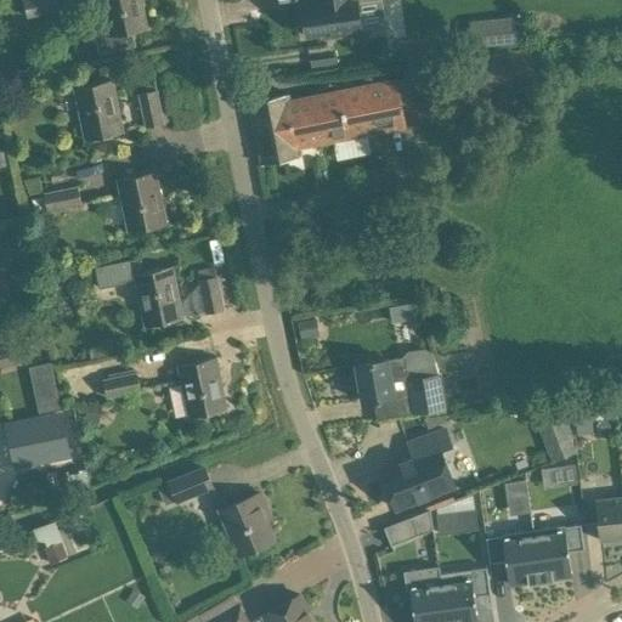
[(28,0),(23,1),(27,17),(62,10),(58,0),(28,0)]
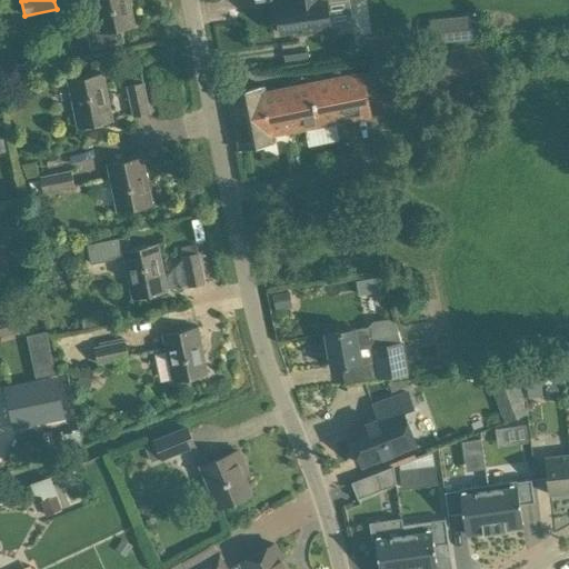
[(129,0),(92,0),(99,29),(89,31),(92,50),(127,43),(123,28),(135,26),(129,0)]
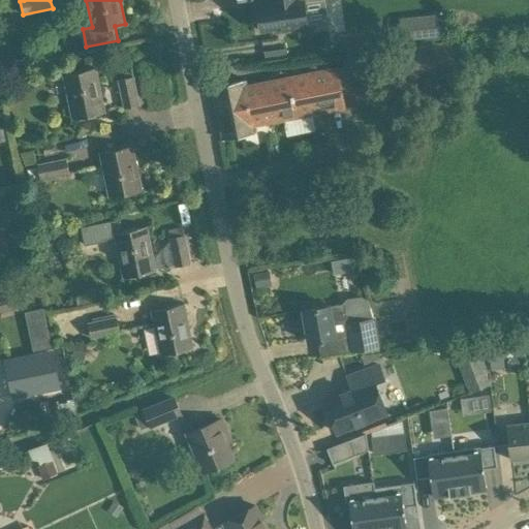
[(308,24),(308,22),(327,20),(323,0),(271,0),(272,4),(258,6),(257,5),(256,5),(259,30),(261,30),(261,29),(276,27),(277,32),(294,30),(294,25),(307,23),(307,24),(308,24)]
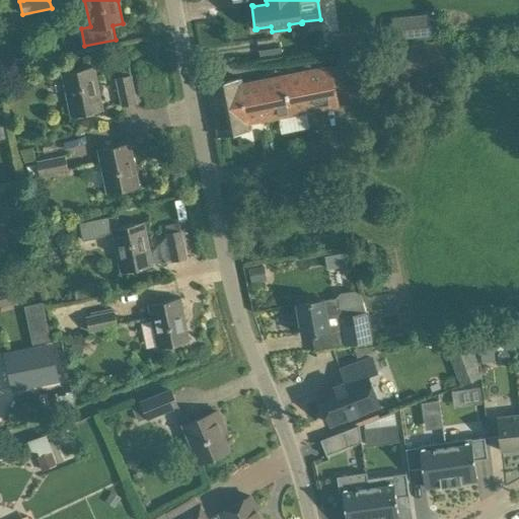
[(434,16),(405,19),(408,35),(436,32),(434,16)]
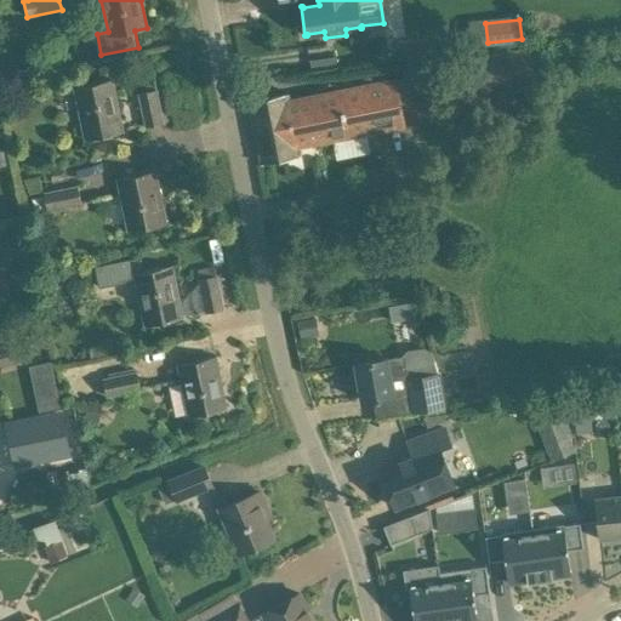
[(545,85),(539,47),(466,58),(472,90),(477,90),(478,102),(497,98),(500,112),(517,109),(516,101),(531,98),(530,87),(545,85)]
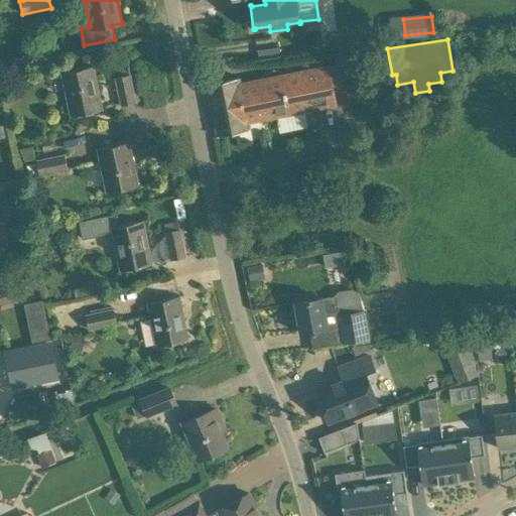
[(62,72),(72,116),(102,109),(93,66),(62,72)]
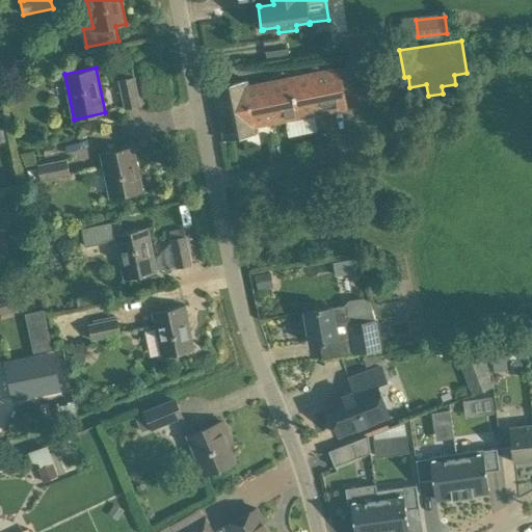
[(340,68),(275,80),(280,99),(261,102),(265,124),(348,108),(340,68)]
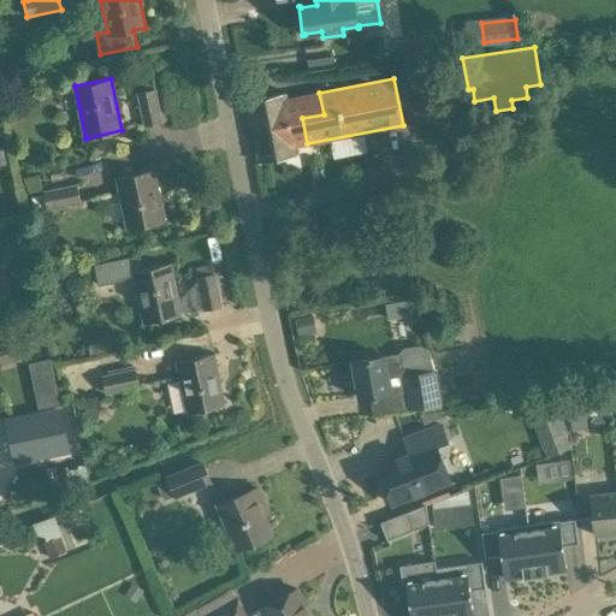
[(138,92),(146,125),(163,123),(154,89),(138,92)]
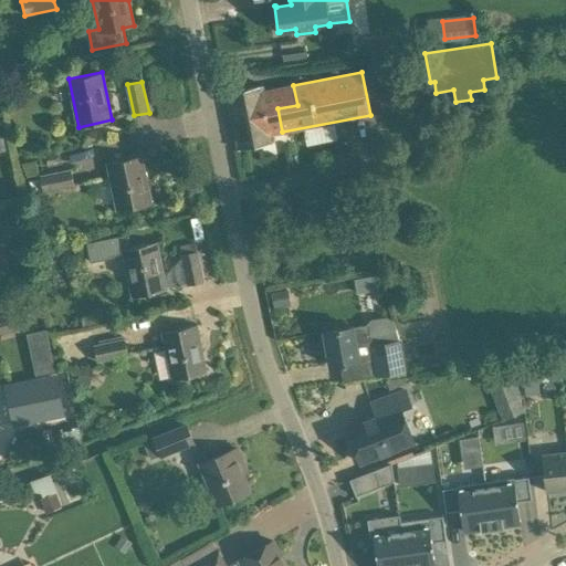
[(297,105),(293,85),(264,91),(263,85),(227,92),(239,149),(272,143),(270,135),(282,132),(278,108),(297,105)]
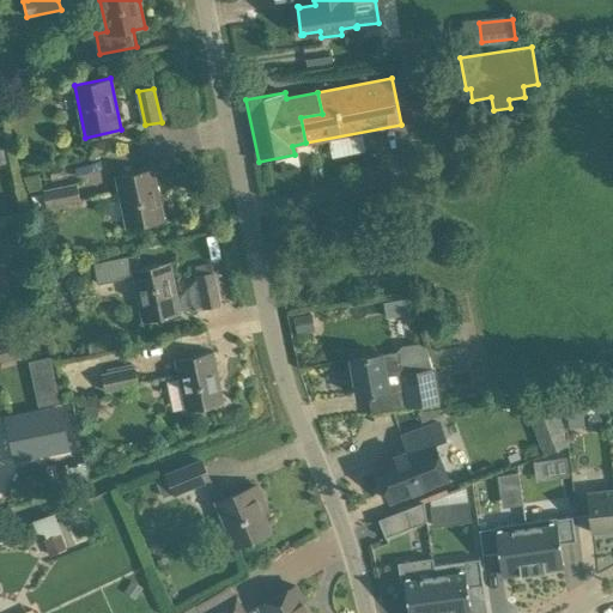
[(116,176),(127,228),(164,219),(153,168),(116,176)]
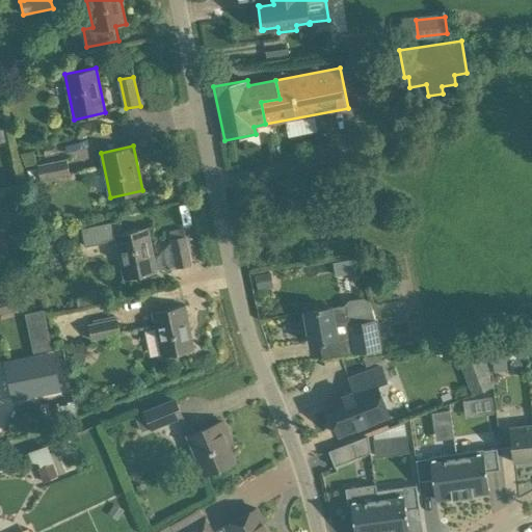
[(68,161),(35,167),(36,167),(37,177),(40,183),(71,177),(68,161)]
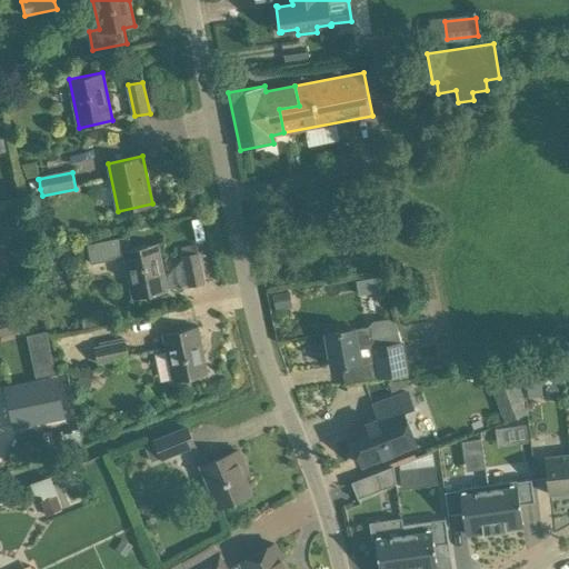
[(39,179),(29,181),(31,191),(40,189),(39,179)]
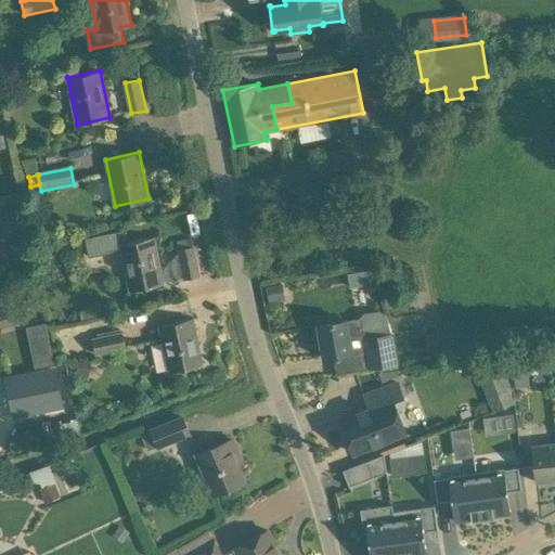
[(102,203),(112,202),(108,175),(99,176),(102,203)]
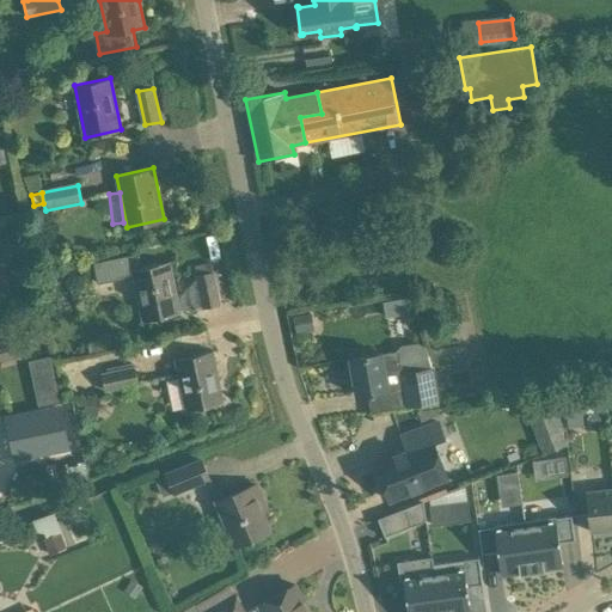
[(424,234),(433,226),(424,218),(416,226),(424,234)]
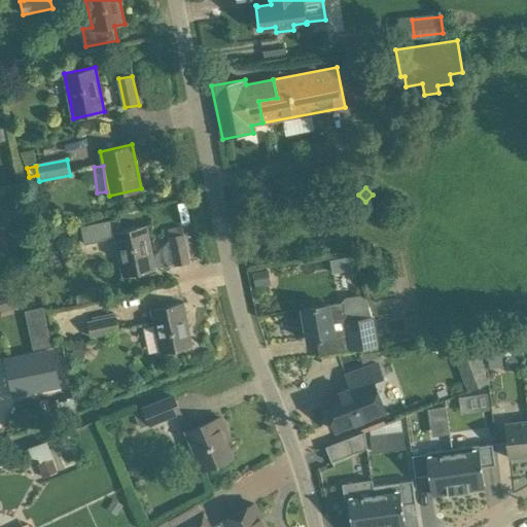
[(121,220),(83,227),(86,246),(105,242),(104,239),(115,237),(123,276),(155,269),(154,266),(152,255),(146,224),(124,230),(121,220)]
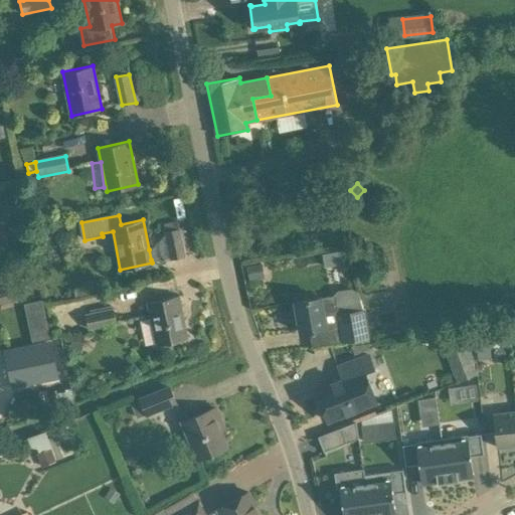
[(178,221),(164,224),(171,259),(185,256),(178,221)]
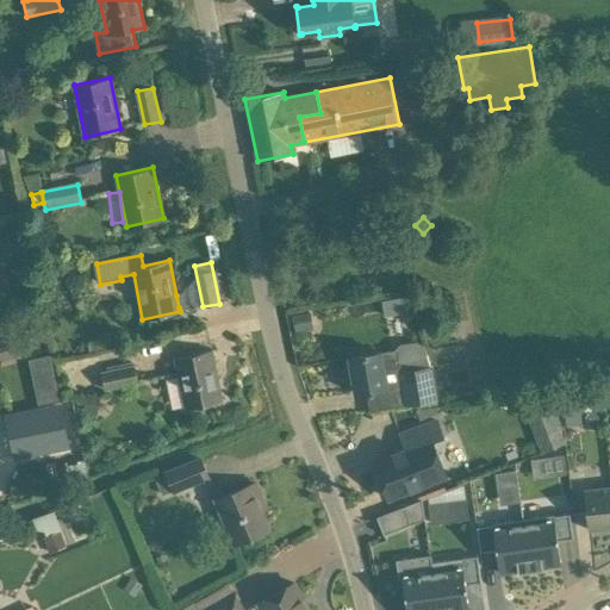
[(410,312),(406,294),(383,299),(386,316),(410,312)]
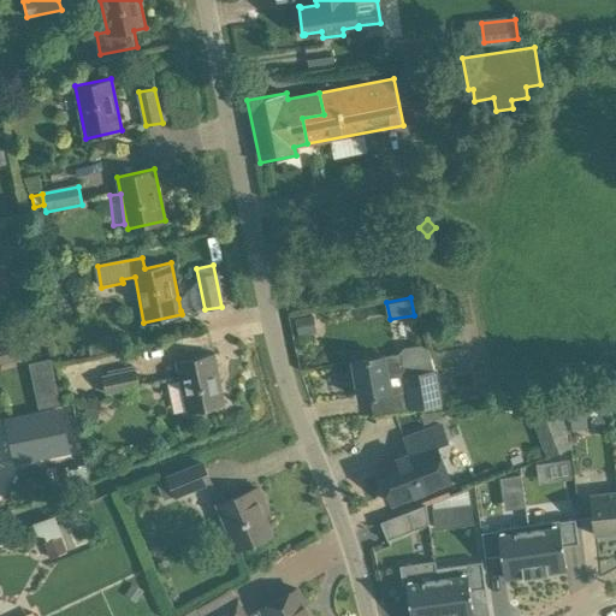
[(314,314),(295,318),(297,335),(317,332),(314,314)]
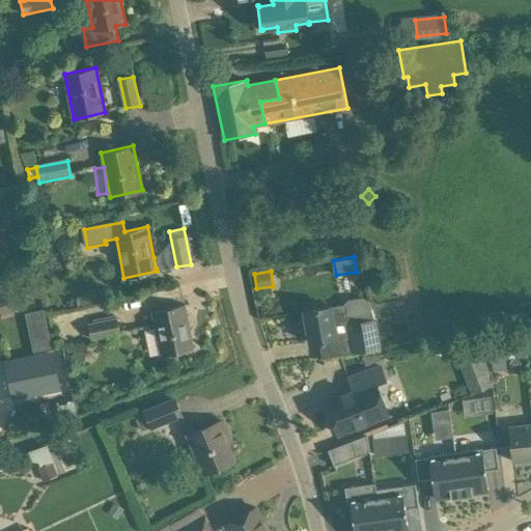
[(37,272),(25,274),(27,286),(39,284),(37,272)]
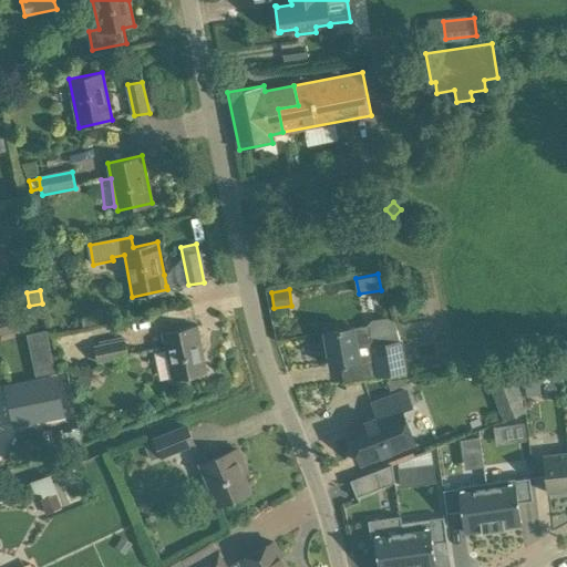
[(26,312),(0,317),(0,334),(28,329),(26,312)]
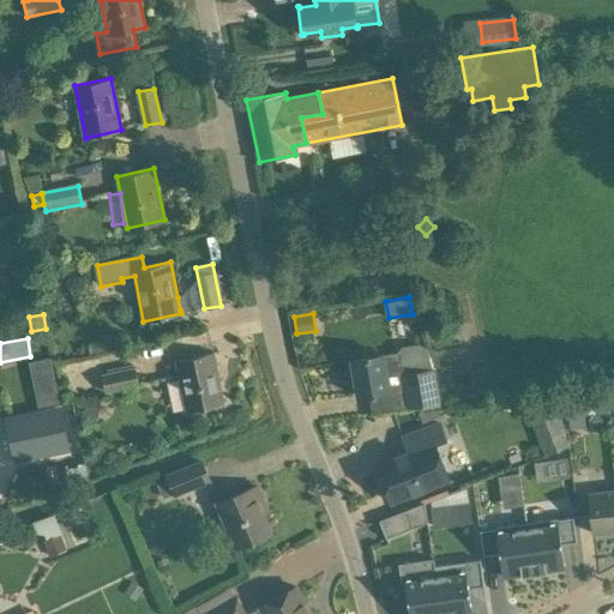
[(377,395),(375,392),(378,392),(397,390),(401,409),(409,407),(409,408),(439,402),(433,367),(432,367),(427,347),(420,343),(402,345),(397,351),(383,355),(383,354),(351,359),(359,396),(372,393),(372,396),(377,395)]
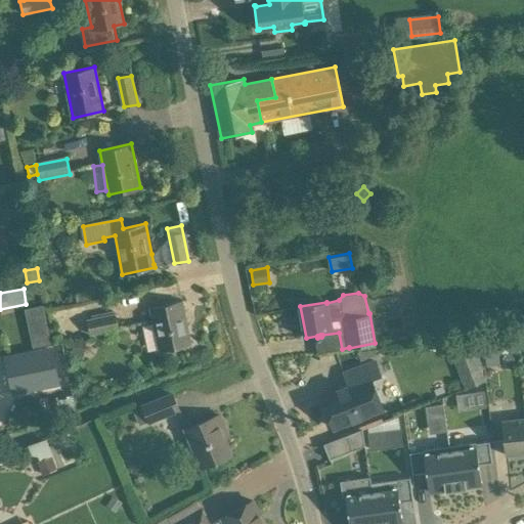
[(150,306),(160,351),(191,344),(182,300),(150,306)]
